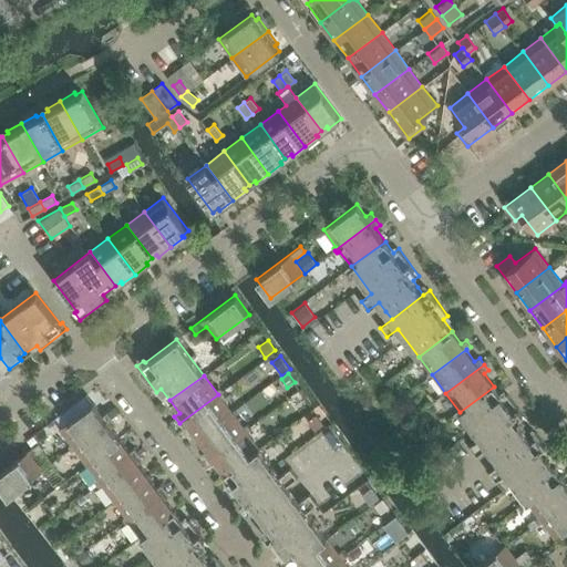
[(519,425),(526,421),(506,393),(502,398),(494,387),(460,412),(480,439),(468,446),(476,456),(487,447),(518,424),(519,425)]
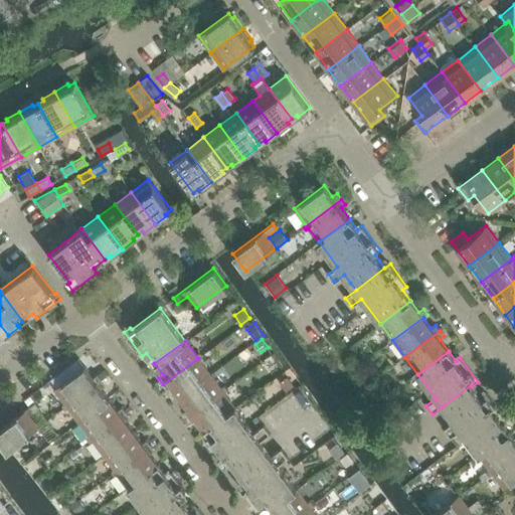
[(179,397),(210,374),(198,358),(163,384),(167,389),(171,386),(179,397)]
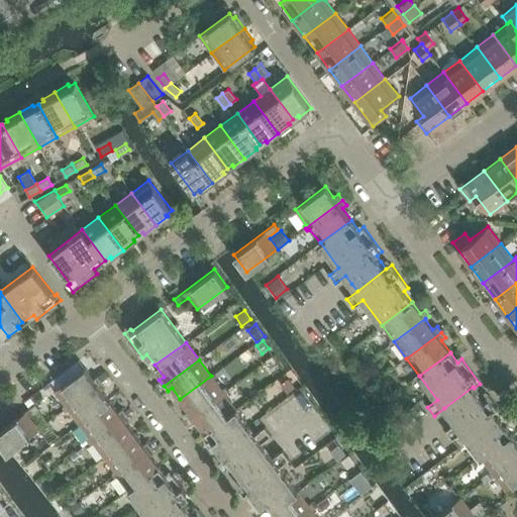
[(66,407),(101,381),(97,375),(92,378),(84,367),(54,390),(66,407)]
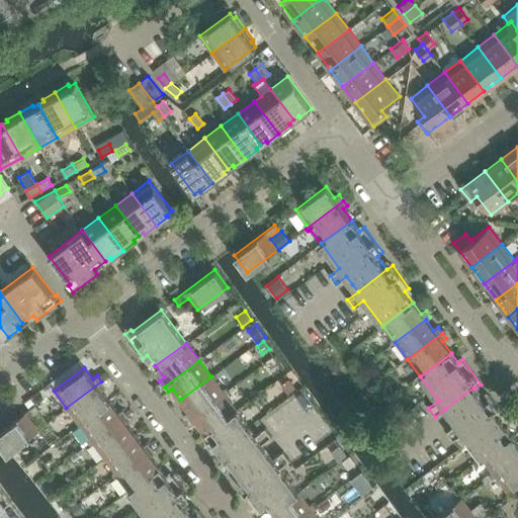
[(188,419),(224,393),(211,376),(180,400),(188,411),(184,414),(188,419)]
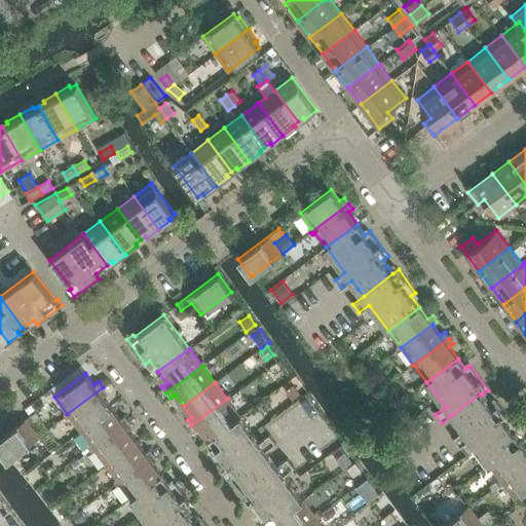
[(300,392),(294,384),(286,389),(292,398),(300,392)]
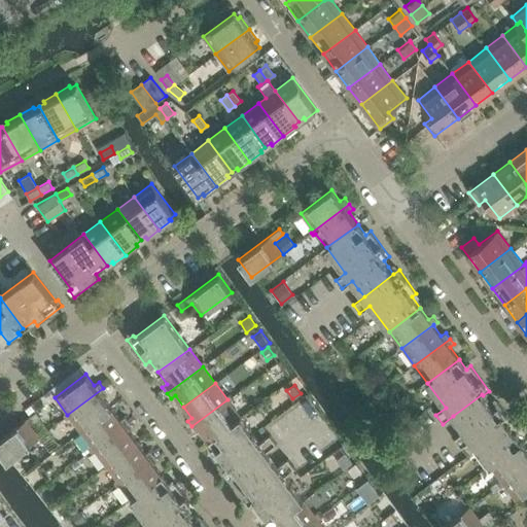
[(80,431),(111,409),(102,396),(107,393),(103,388),(67,415),(80,431)]
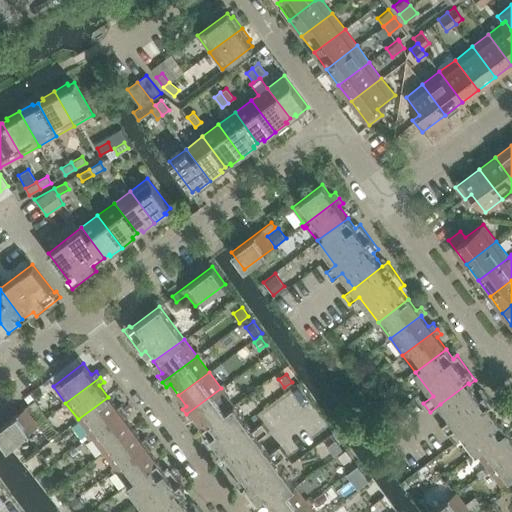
[(475,452),(506,429),(498,419),(502,415),(484,391),(477,396),(473,390),(468,383),(440,404),(445,410),(451,418),(441,426),(447,435),(456,428),(475,452)]
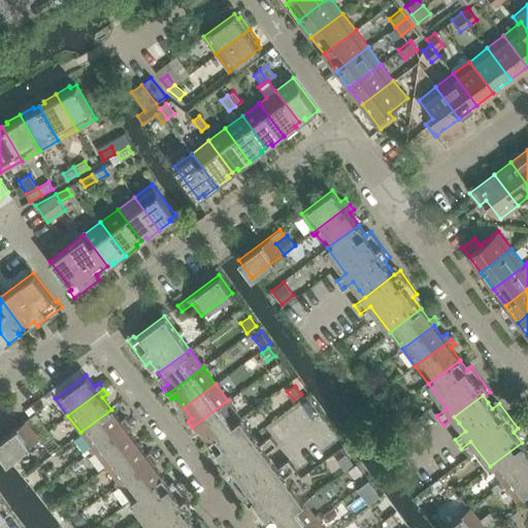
[(208,440),(240,417),(228,400),(192,427),(196,433),(201,430),(208,440)]
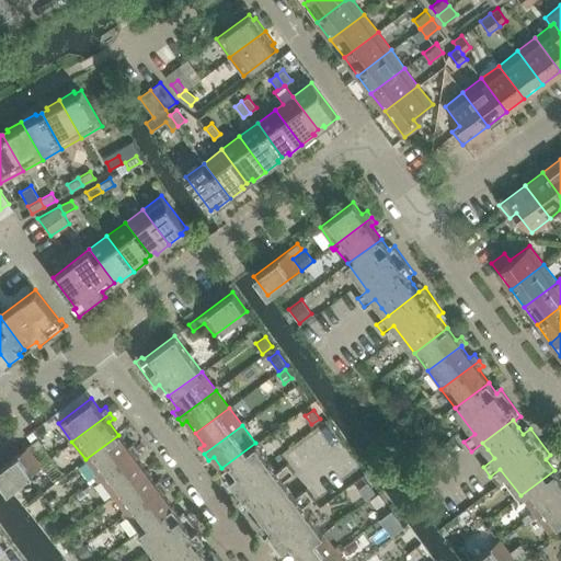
[(33,431),(27,435),(32,442),(38,437),(33,431)]
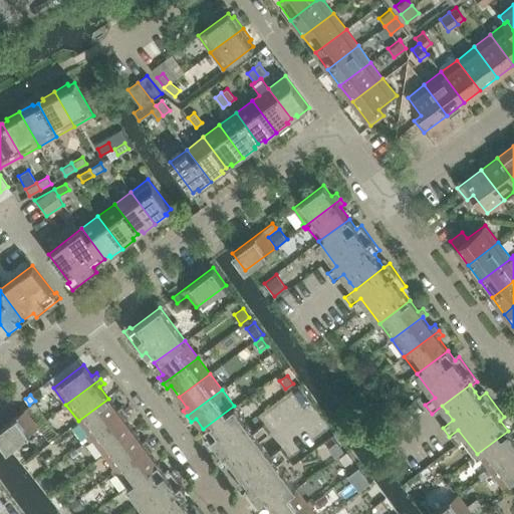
[(90,437),(125,411),(121,406),(116,409),(108,399),(78,421),(90,437)]
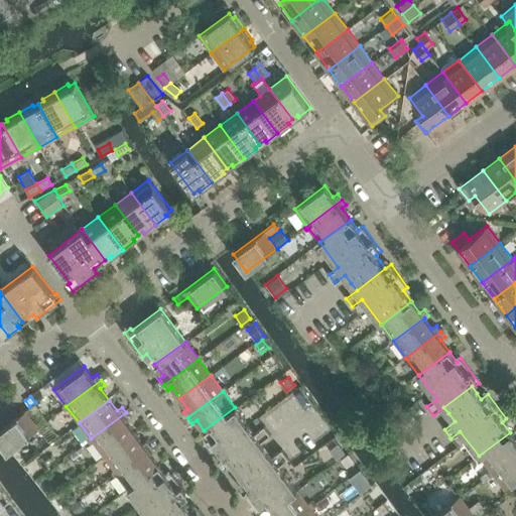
[(0,440),(8,452),(8,450),(38,428),(29,416),(39,409),(35,403),(0,429),(0,440)]
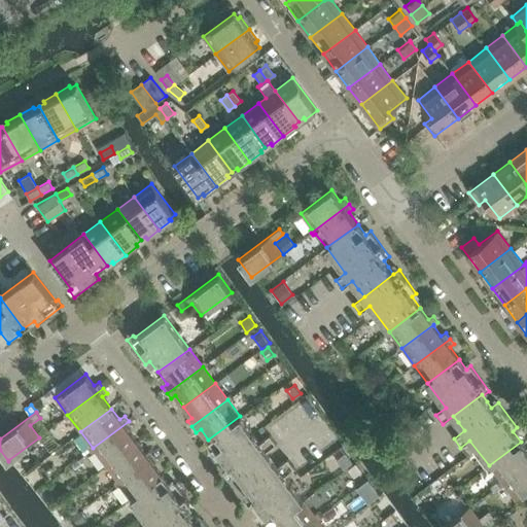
[(217,451),(248,427),(240,416),(208,440),(217,451)]
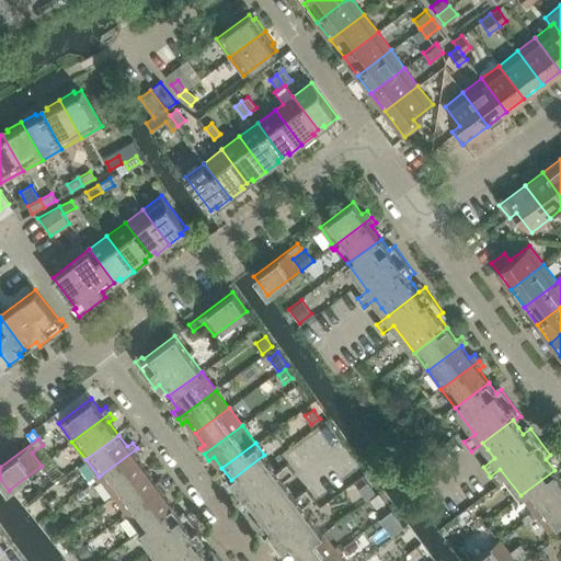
[(112,495),(146,470),(136,458),(141,455),(137,448),(99,477),(112,495)]
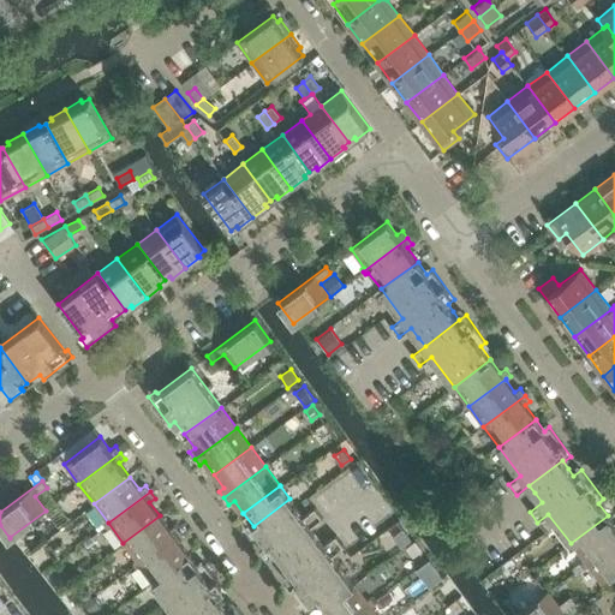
[(249,531),(270,560),(278,554),(276,551),(310,526),(322,518),(314,507),(303,515),(290,499),(254,526),(249,531)]
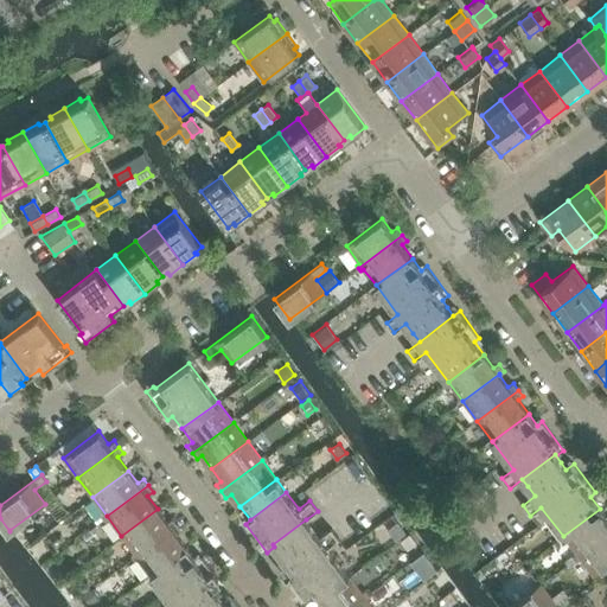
[(136,555),(177,524),(172,518),(167,522),(158,509),(121,536),(136,555)]
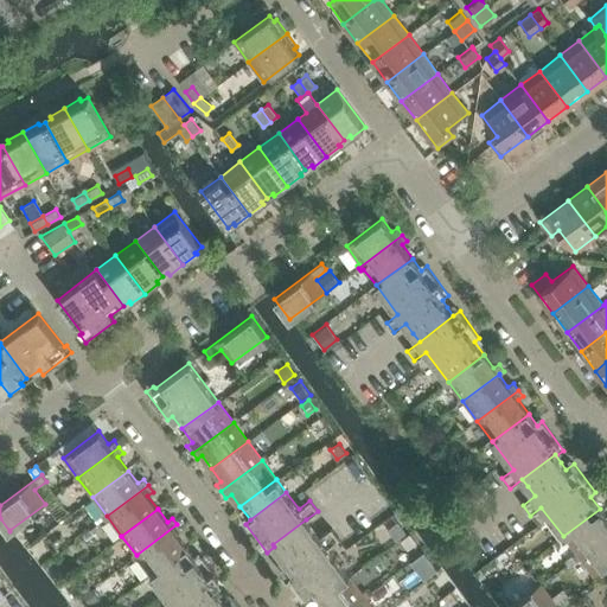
[(567,564),(606,534),(606,518),(600,509),(563,536),(576,553),(564,562),(567,564)]
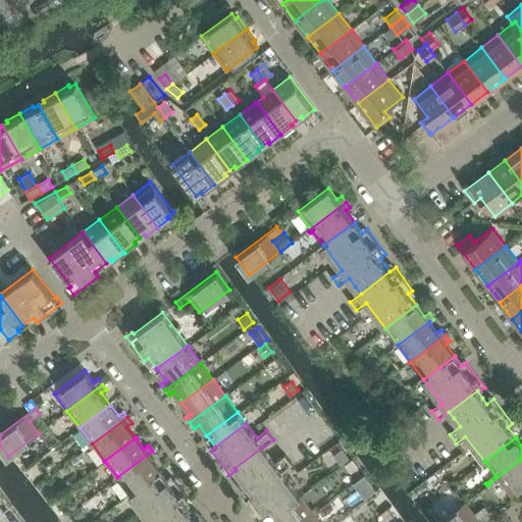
[(327,454),(336,467),(353,456),(344,442),(327,454)]
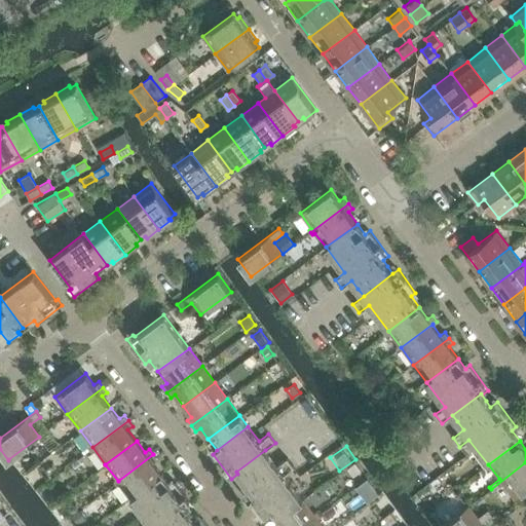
[(265,450),(236,472),(248,487),(276,465),(265,450)]
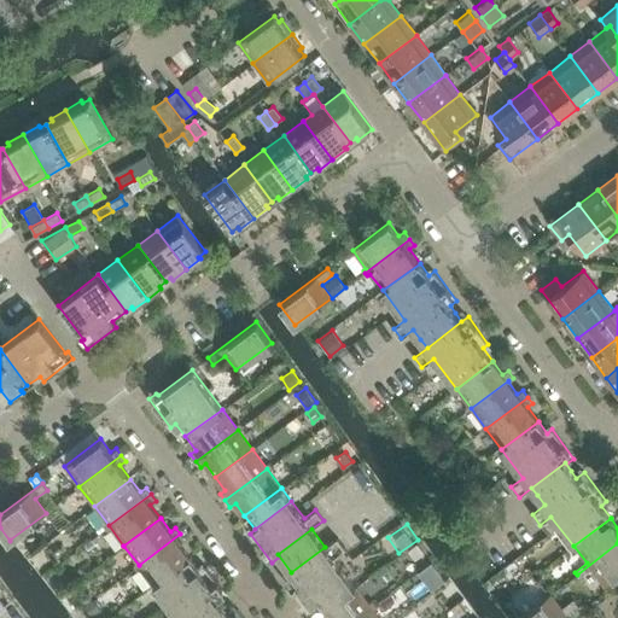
[(100,534),(93,538),(97,543),(104,538),(100,534)]
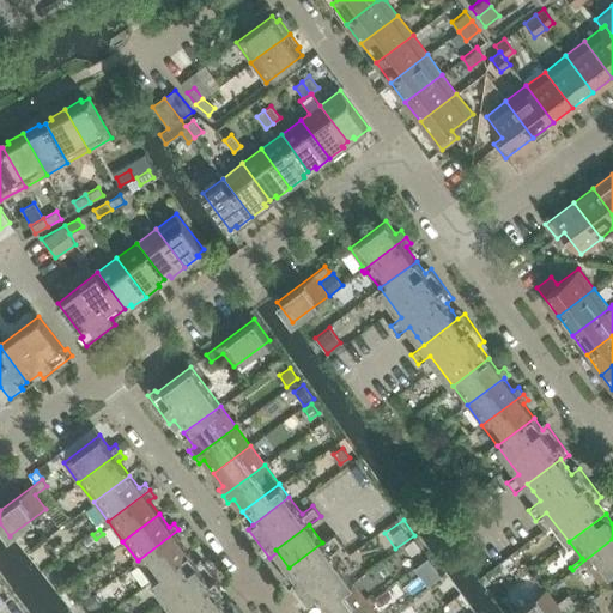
[(152,581),(189,553),(178,540),(183,535),(178,529),(138,560),(152,581)]
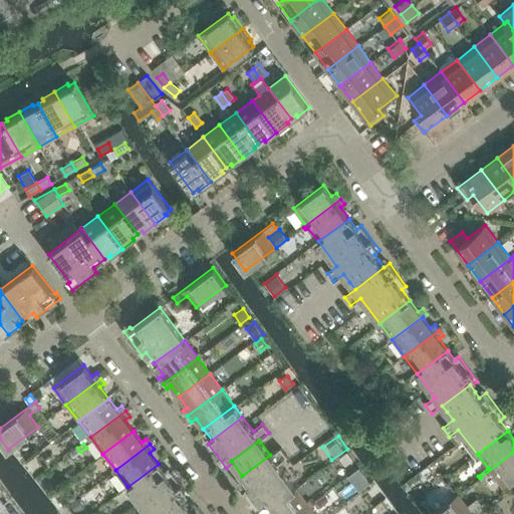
[(457,446),(451,450),(453,454),(459,449),(457,446)]
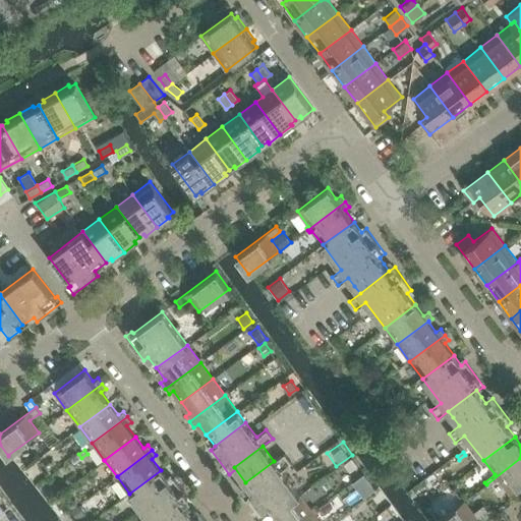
[(251,504),(287,477),(281,470),(291,462),(284,453),(274,461),(245,482),(244,481),(237,485),(251,504)]
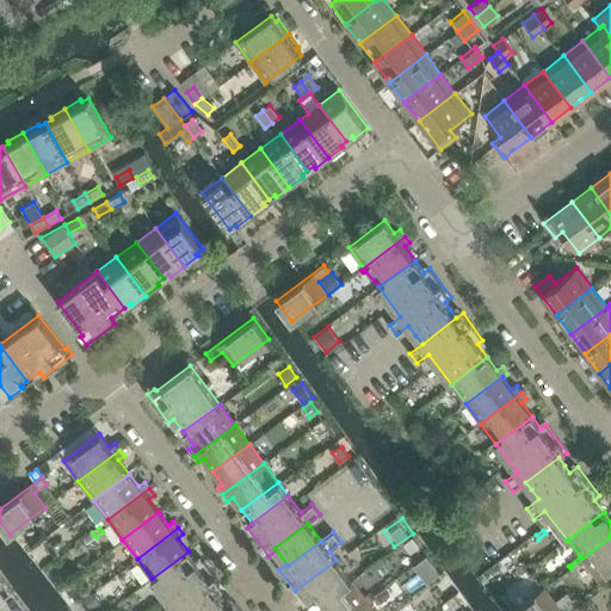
[(573,572),(585,562),(598,580),(610,568),(610,537),(571,568),(573,572)]
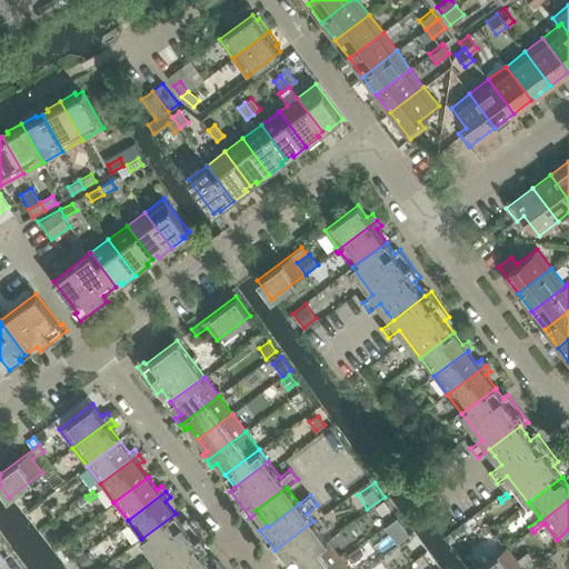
[(390,509),(385,501),(377,507),(382,515),(390,509)]
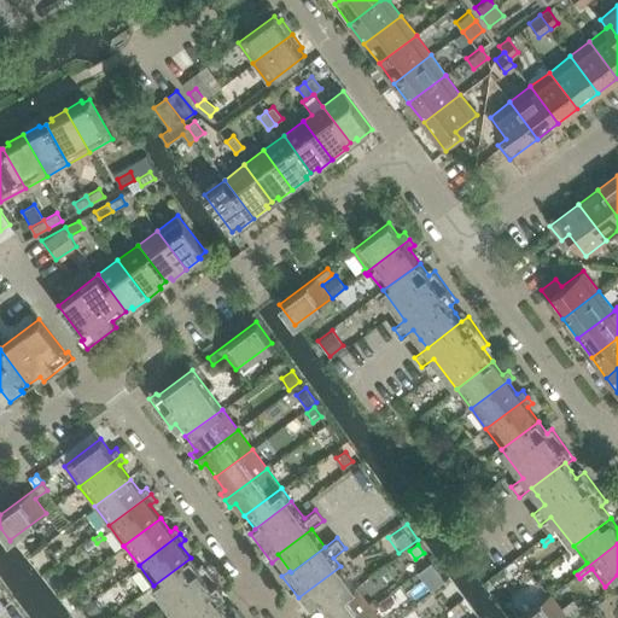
[(191,558),(153,586),(175,614),(170,617),(193,617),(217,600),(220,601),(227,595),(205,566),(199,570),(191,558)]
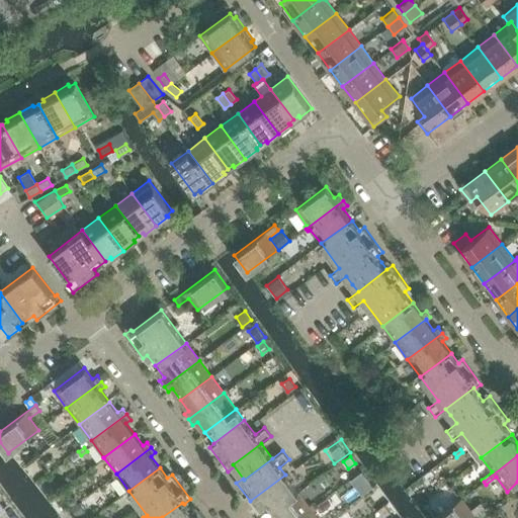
[(267,515),(298,493),(285,475),(250,501),(254,507),(259,504),(267,515)]
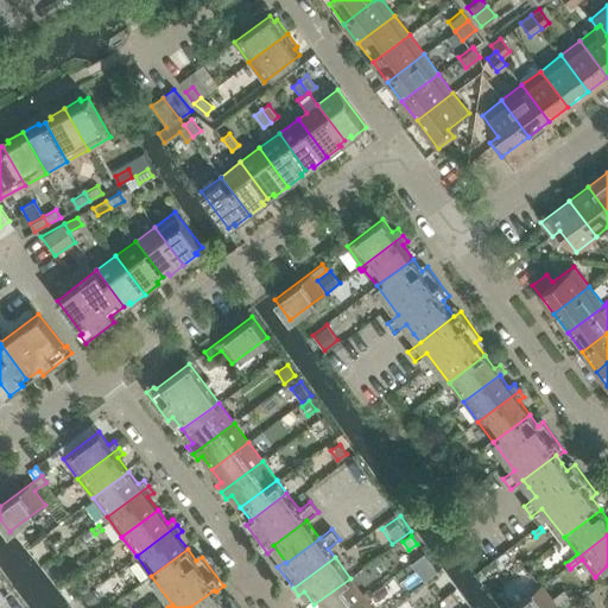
[(349,607),(365,597),(350,578),(314,605),(316,607),(349,607)]
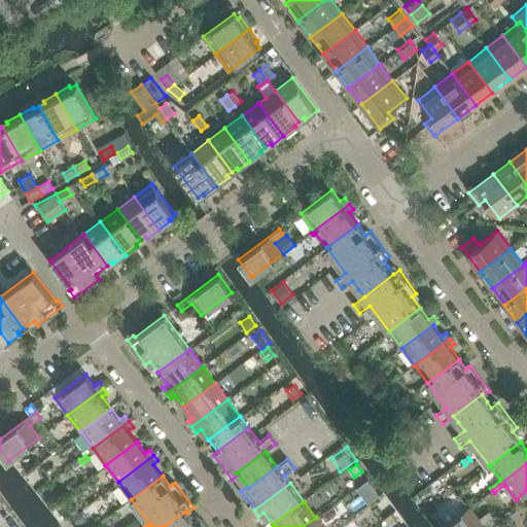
[(68,506),(68,510),(70,513),(73,514),(76,512),(76,507),(74,505),(71,504),(68,506)]
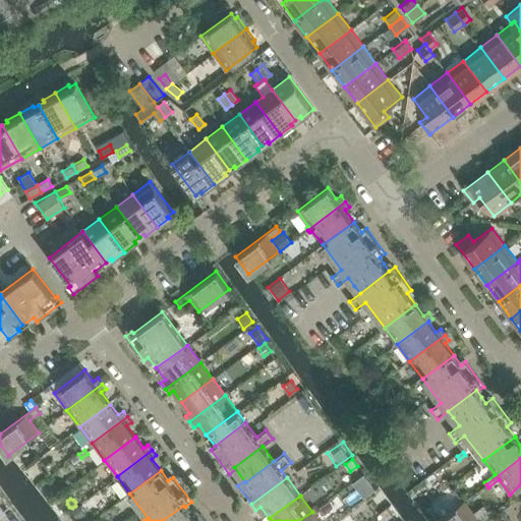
[(472,520),(486,511),(482,506),(472,513),(463,501),(437,520),(472,520)]
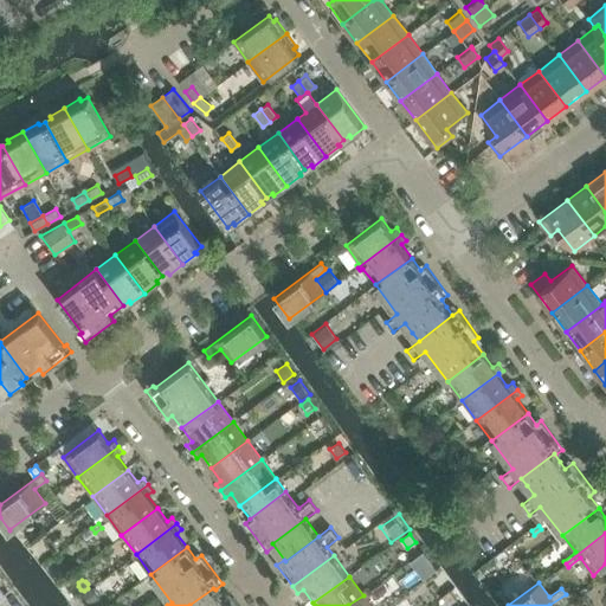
[(90,587),(82,593),(90,604),(98,598),(90,587)]
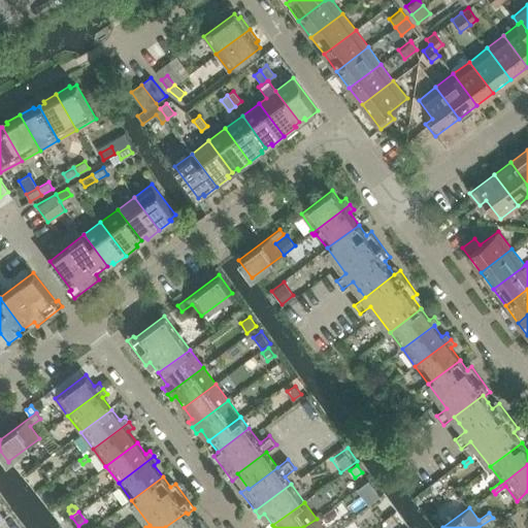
[(400,519),(395,512),(388,517),(393,524),(400,519)]
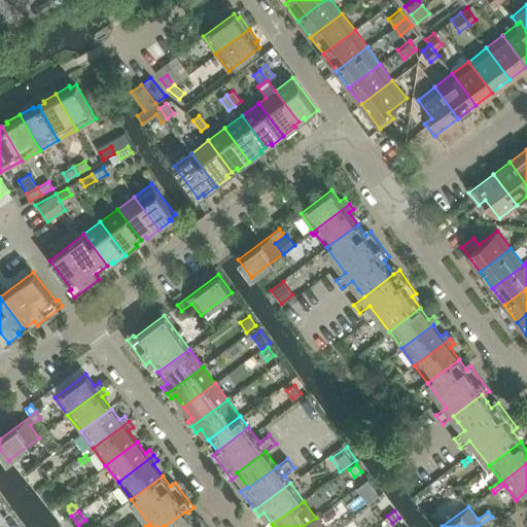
[(195,526),(197,526),(185,512),(165,526),(195,526)]
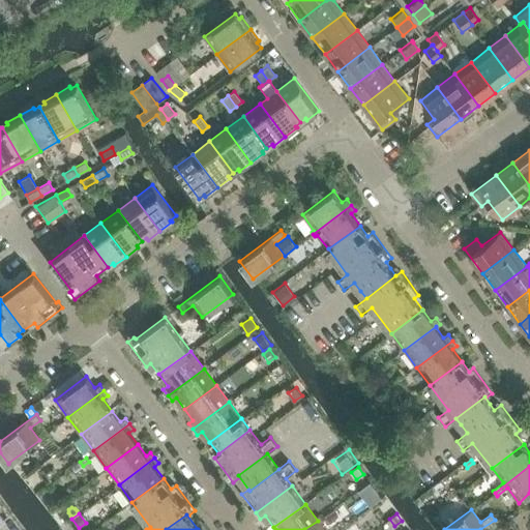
[(324,529),(318,521),(304,529),(324,529)]
